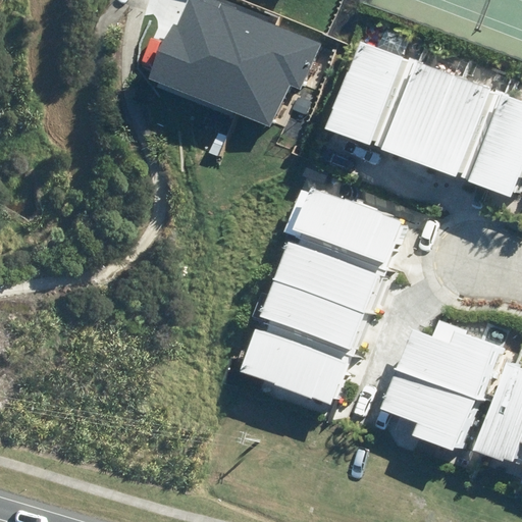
[(150,79),(271,127),(289,85),(302,91),(321,44),(268,22),(269,19),(221,0),(200,0),(200,1),(198,0),(189,0),(179,25),(172,23),(150,79)]
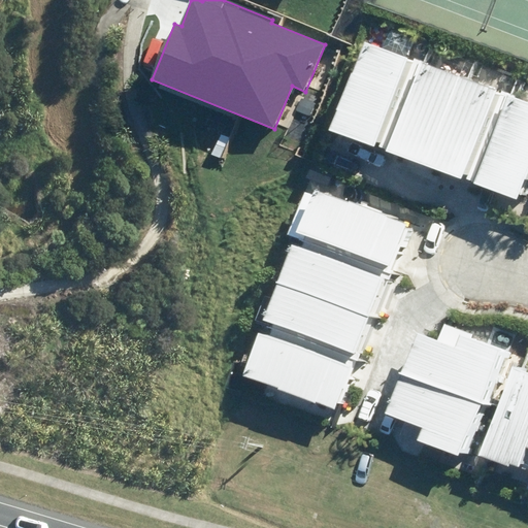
[(527,93),(376,39),(342,137),(527,203),(527,93)]
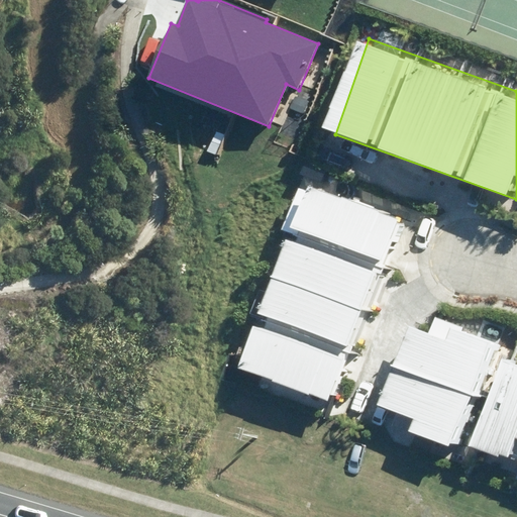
[(238,368),(327,401),(396,220),(308,187),(238,368)]
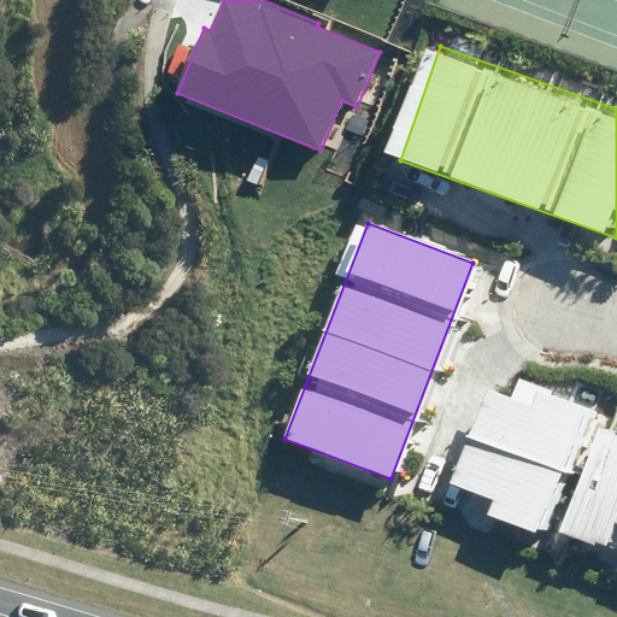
[(488,515),(536,534),(587,411),(538,391),(532,405),(489,388),(451,482),(494,500),(488,515)]
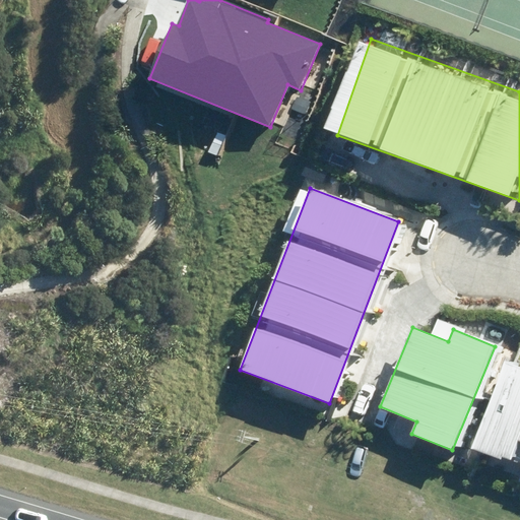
[(519,367),(506,362),(471,450),(511,465),(519,441),(519,367)]
